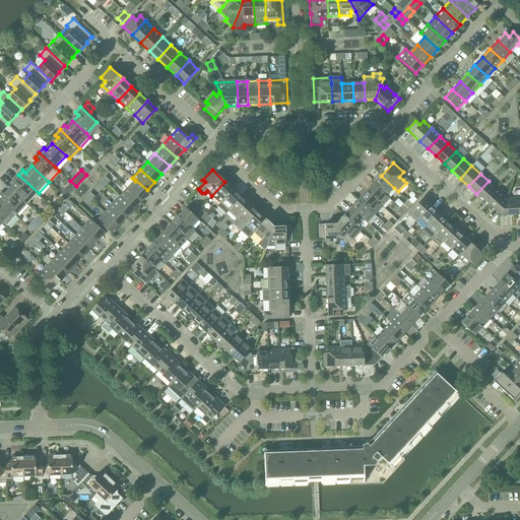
[(39,193),(18,175),(13,180),(16,182),(11,188),(28,204),(39,193)]
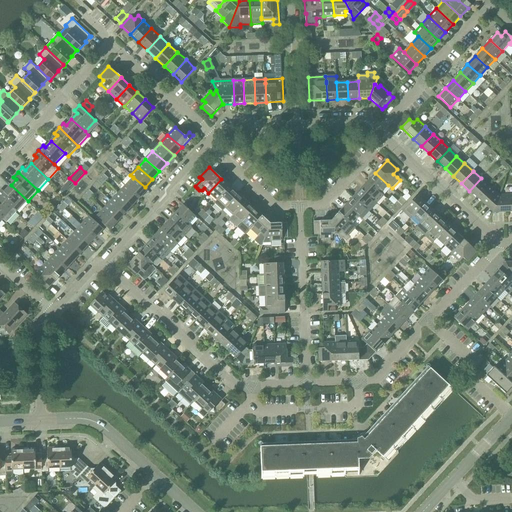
[(368,181),(381,193),(388,185),(375,173),(368,181)]
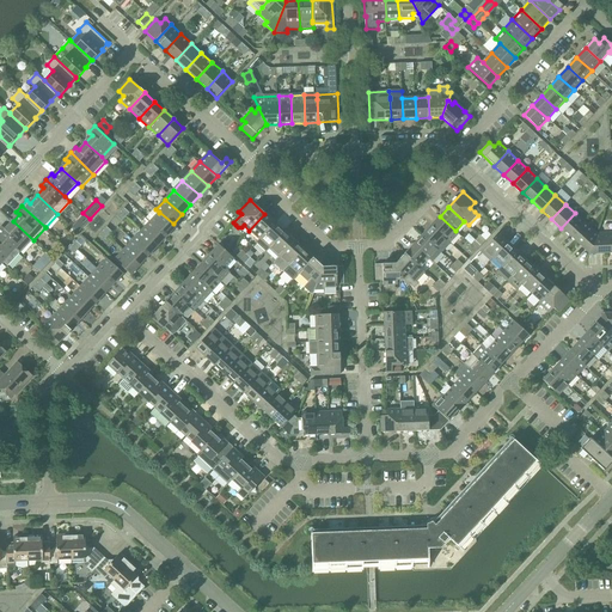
[(151,221),(167,237),(176,227),(173,225),(173,224),(159,212),(159,213),(151,221)]
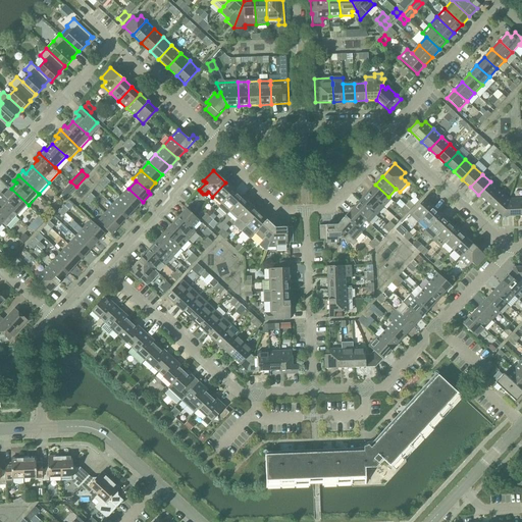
[(490,181),(478,195),(486,202),(498,190),(490,181)]
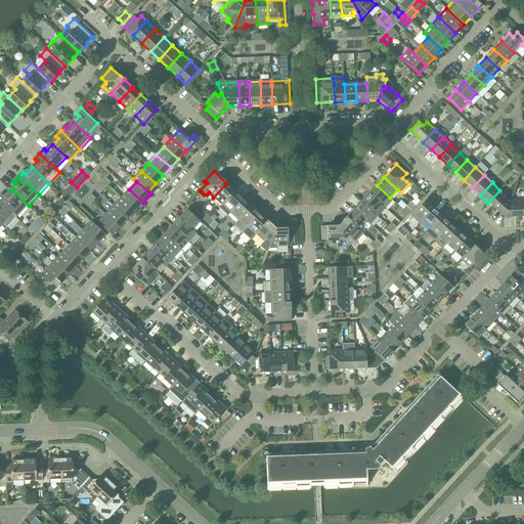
[(226,183),(213,198),(221,205),(234,190),(226,183)]
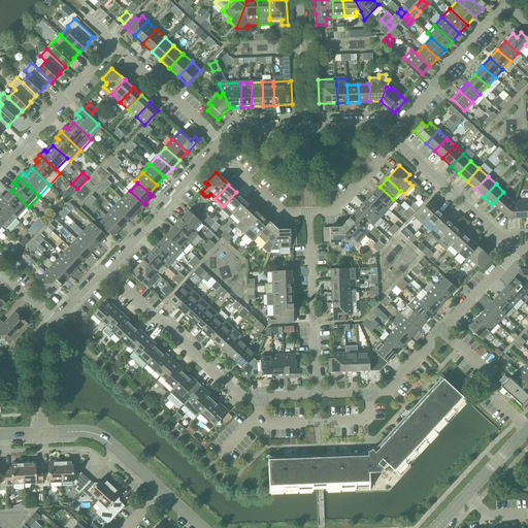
[(71,186),(62,196),(66,200),(76,190),(71,186)]
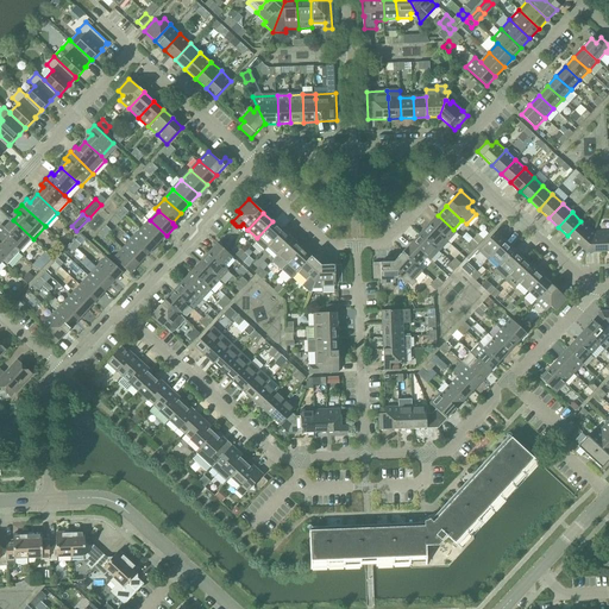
[(457,233),(453,230),(438,215),(429,225),(445,239),(449,243),(457,233)]
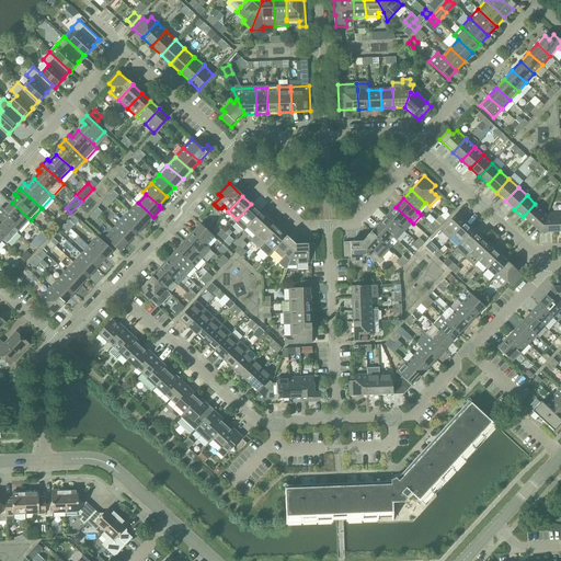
[(0,209),(0,215),(19,232),(31,220),(12,203),(4,210),(2,207),(0,209)]
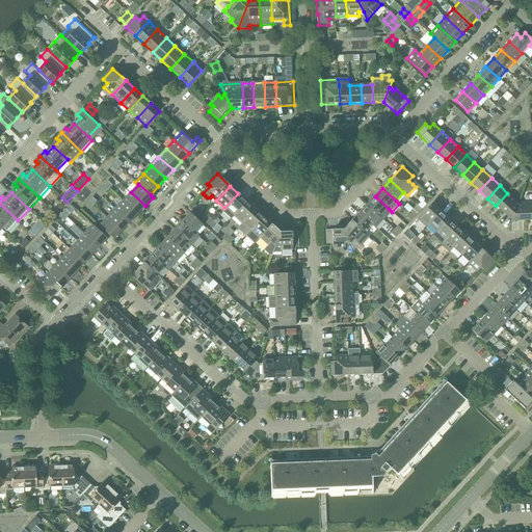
[(123,201),(138,214),(145,206),(131,192),(123,201)]
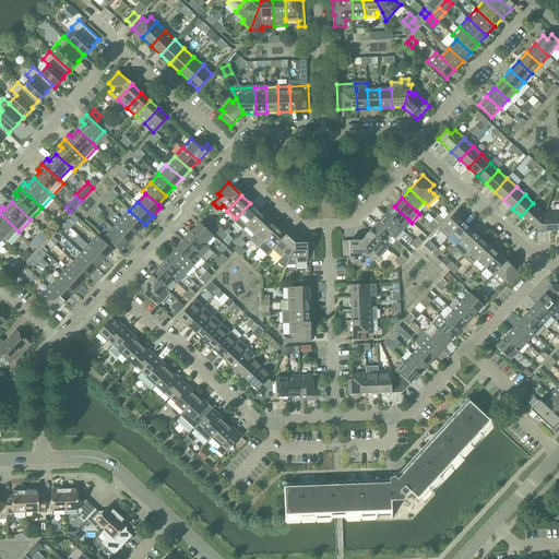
[(236,218),(234,222),(242,230),(245,227),(260,211),(250,203),(236,218)]
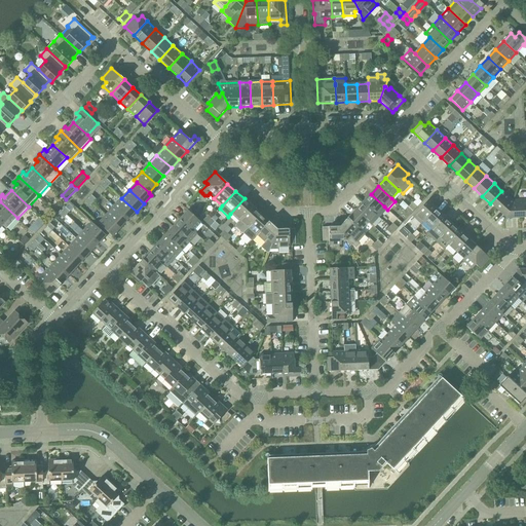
[(506,219),(513,201),(501,191),(490,203),(506,219)]
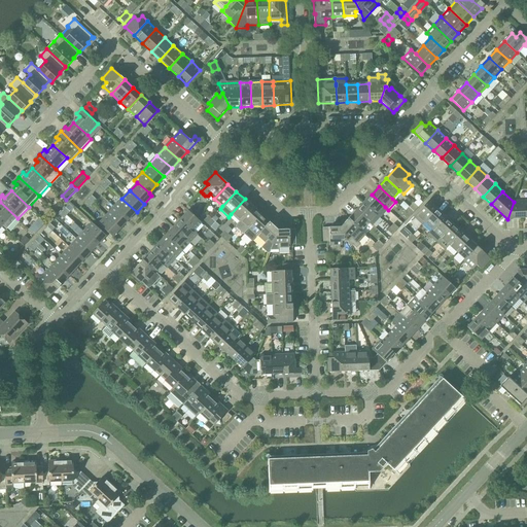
[(364,203),(377,215),(385,207),(372,195),(364,203)]
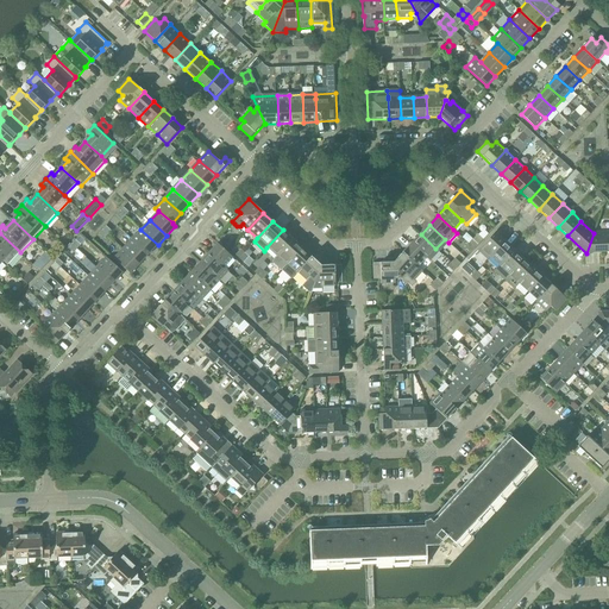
[(132,239),(149,255),(158,245),(140,230),(132,239)]
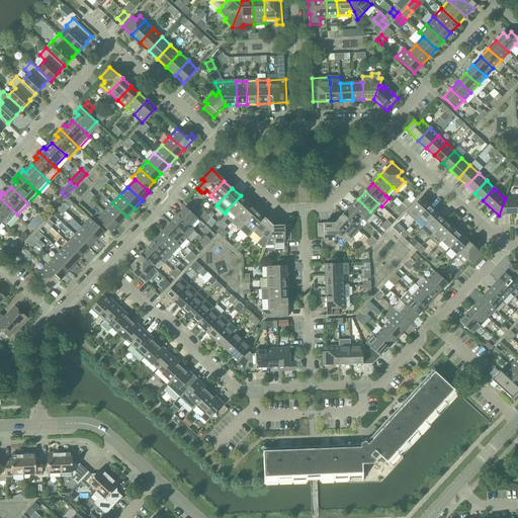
[(241,195),(227,210),(235,218),(249,203),(241,195)]
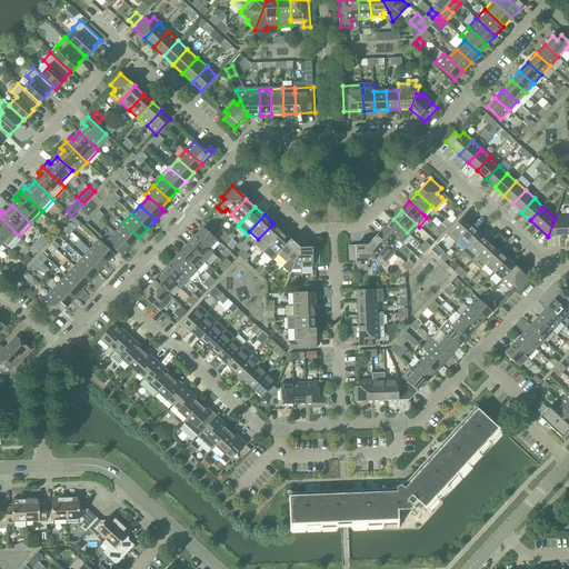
[(568,217),(555,218),(548,237),(568,236),(568,217)]
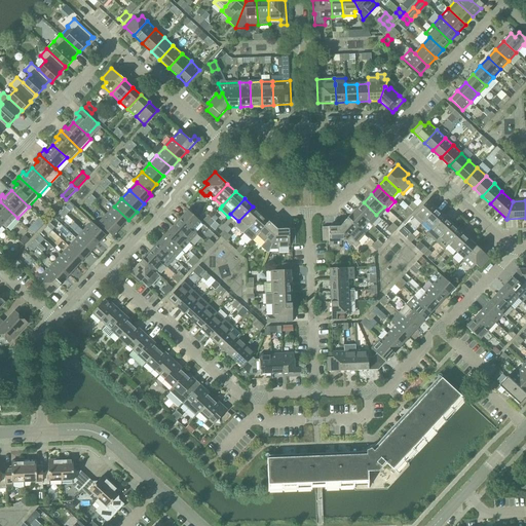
[(0,222),(3,226),(7,229),(17,218),(0,201),(0,222)]
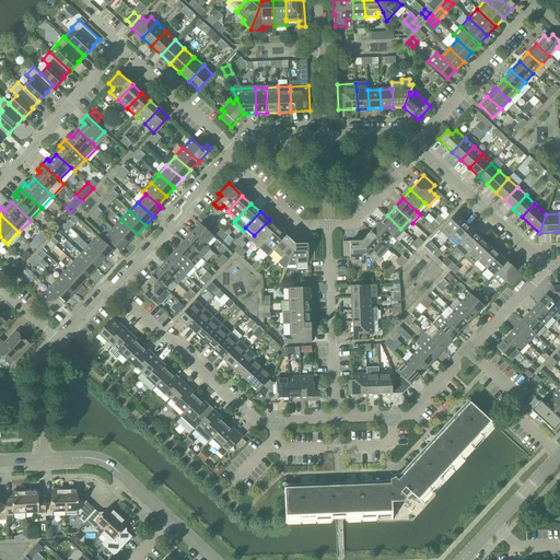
[(455,214),(442,229),(440,231),(448,240),(451,236),(464,222),(455,214)]
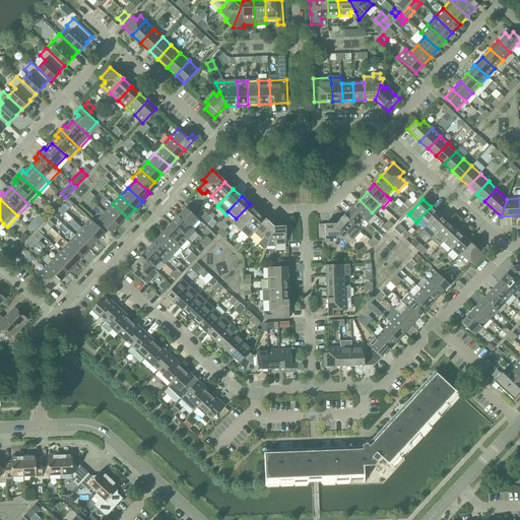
[(372,212),(360,200),(351,208),(365,220),(372,212)]
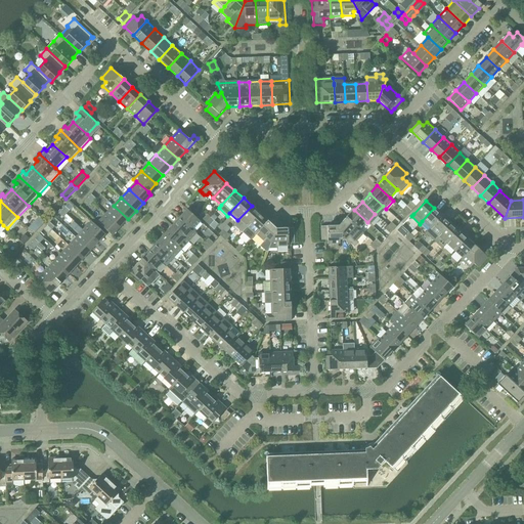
[(106,214),(121,227),(128,219),(114,206),(106,214)]
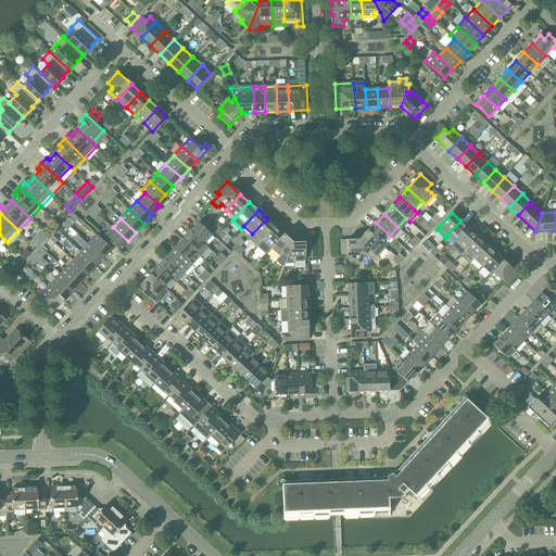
[(252,234),(248,239),(255,248),(256,247),(261,241),(276,226),(267,218),(252,234)]
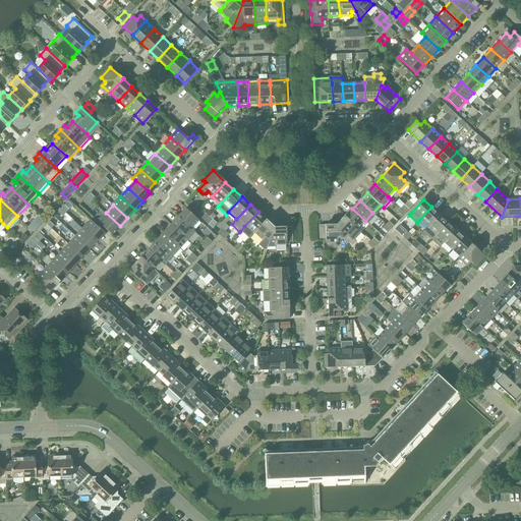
[(419,220),(427,228),(440,215),(431,207),(419,220)]
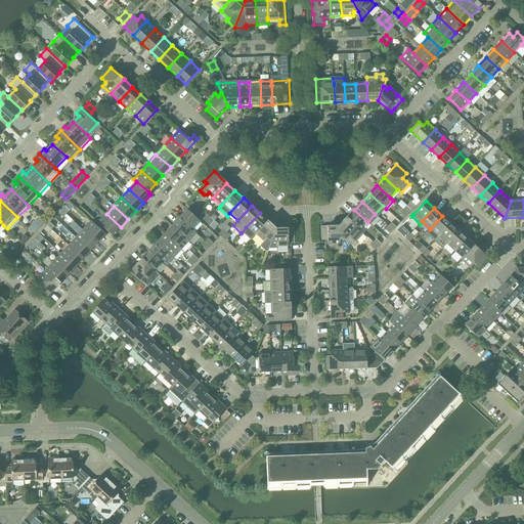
[(187,210),(179,218),(191,229),(200,221),(187,210)]
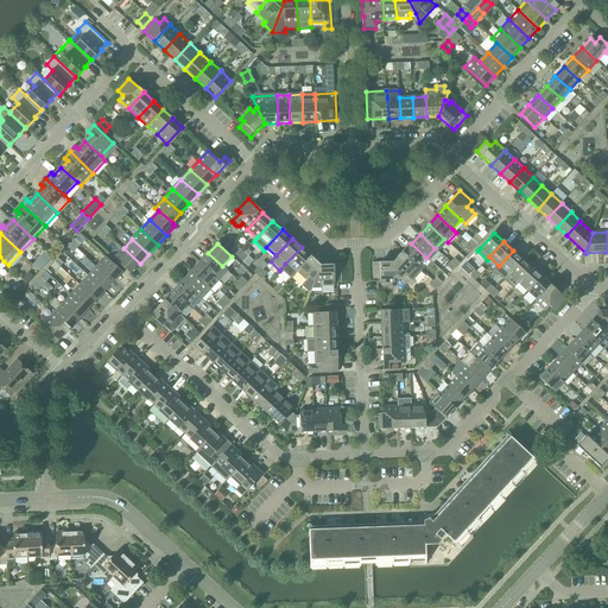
[(426,258),(411,244),(403,253),(417,267),(426,258)]
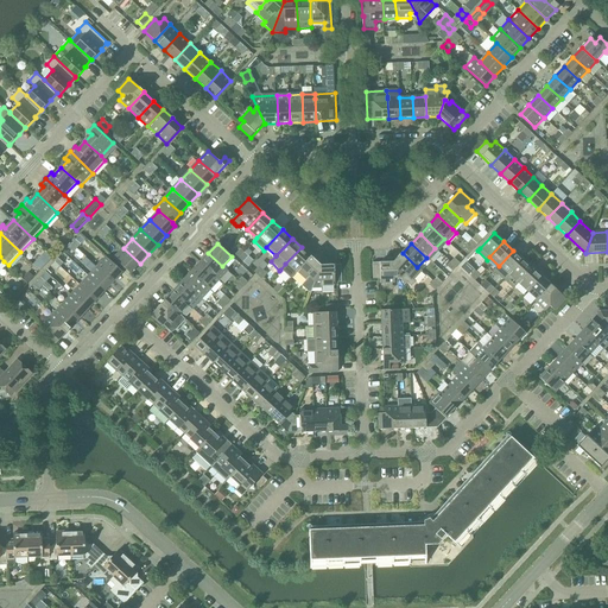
[(285,264),(280,270),(291,278),(296,273),(297,272),(311,257),(302,247),(285,264)]
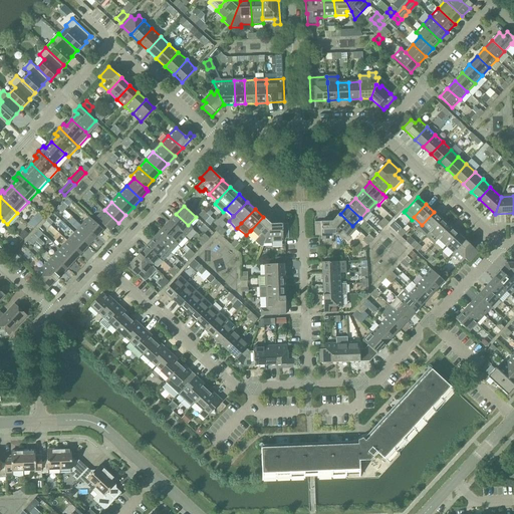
[(96,219),(110,231),(118,223),(104,210),(96,219)]
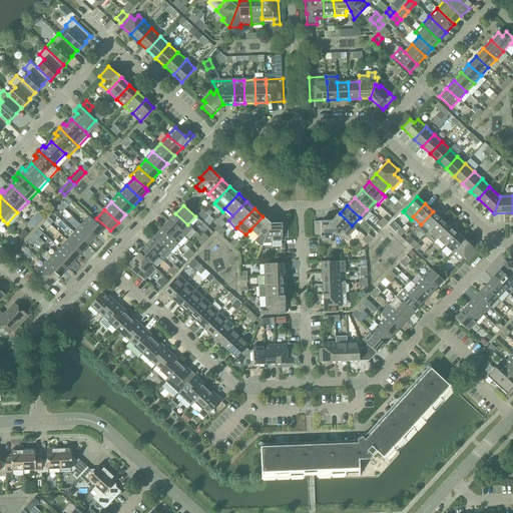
[(425,235),(441,218),(433,211),(421,224),(417,228),(425,235)]
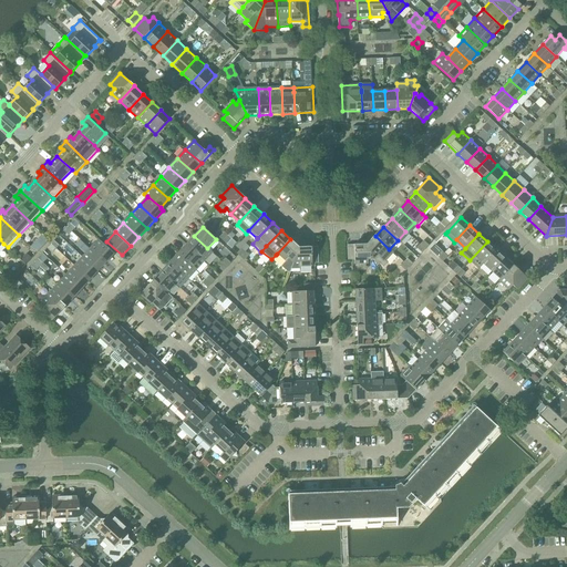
[(194,236),(186,245),(199,257),(204,260),(212,253),(207,248),(194,236)]
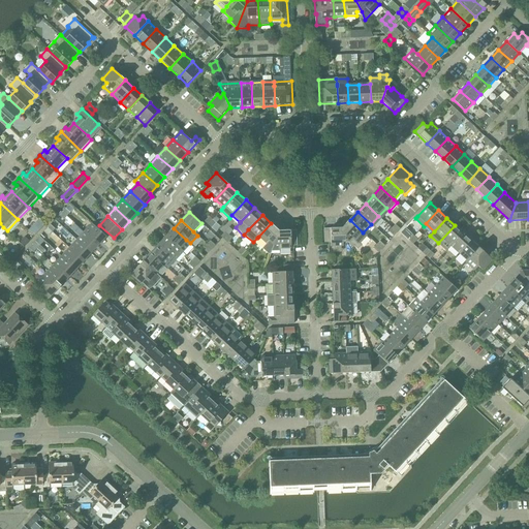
[(351,248),(353,246),(358,249),(361,245),(360,244),(367,236),(363,232),(350,220),(342,228),(348,242),(351,248)]
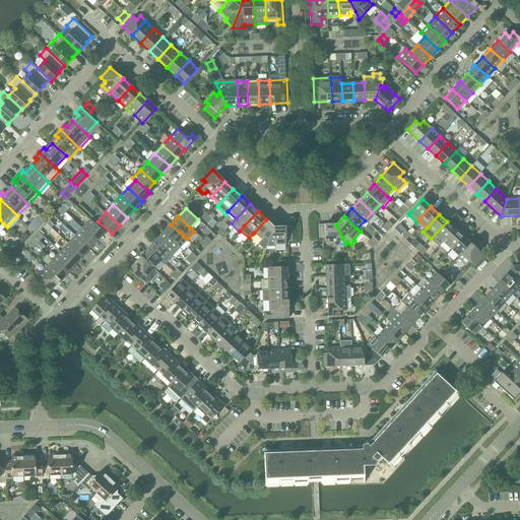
[(106,233),(91,219),(83,228),(98,241),(106,233)]
